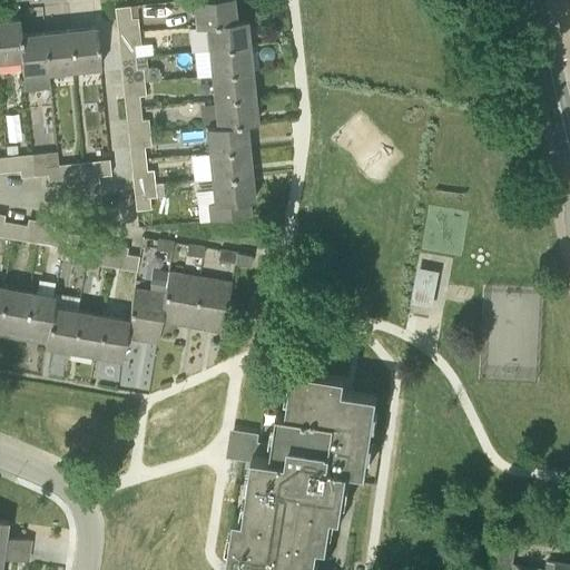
[(220,22),(234,21),(232,0),(192,0),(195,28),(205,27),(220,25),(220,22)]
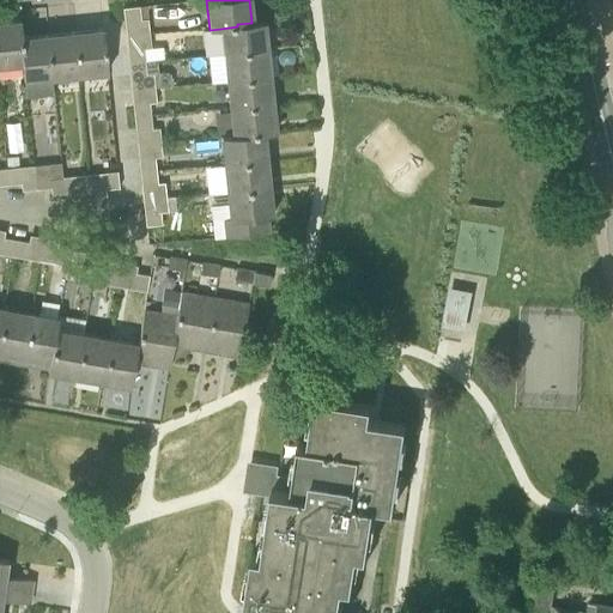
[(125,22),(140,19),(139,6),(122,8),(125,22)]
